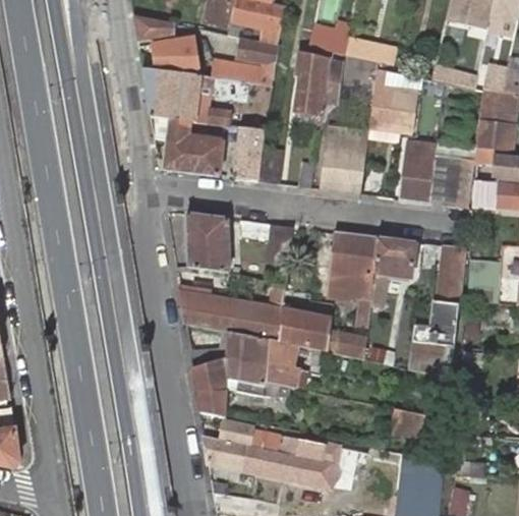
[(227,19),(231,0),(211,0),(207,14),(227,19)]
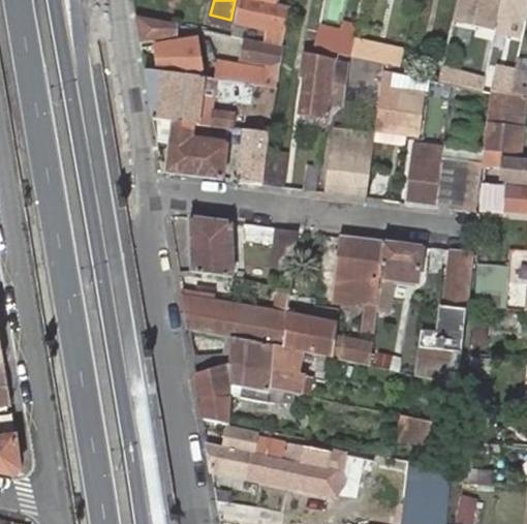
[(235,0),(230,20),(280,31),(287,0),(235,0)]
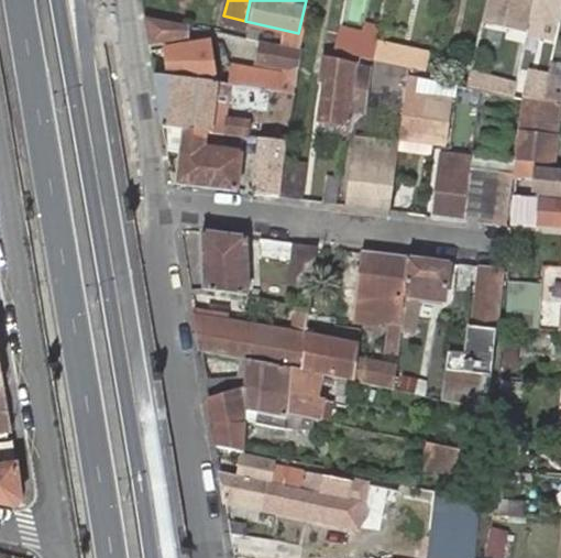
[(480,0),(477,13),(521,23),(524,14),(527,0),(480,0)]
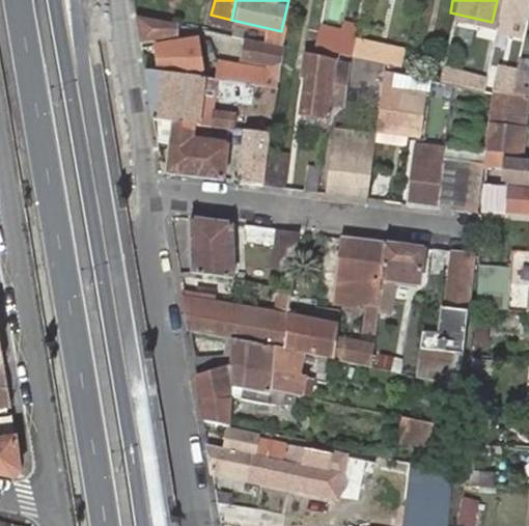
[(497,0),(494,14),(521,20),(525,0),(497,0)]
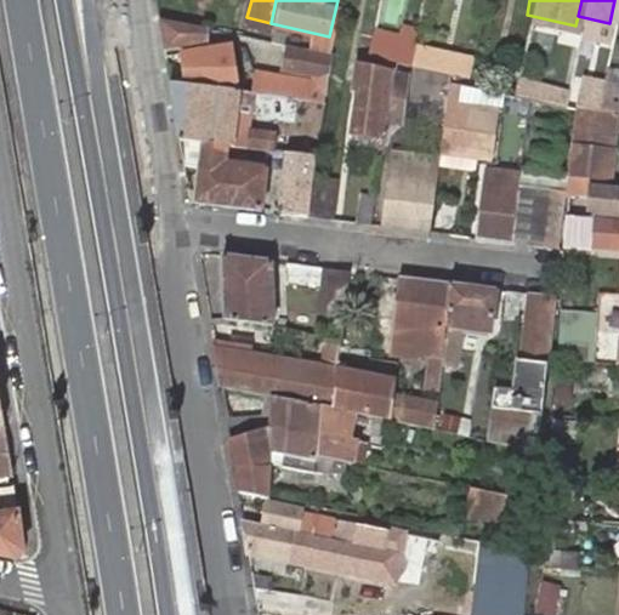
[(217,22),(159,15),(164,44),(205,38),(205,35),(219,33),(217,22)]
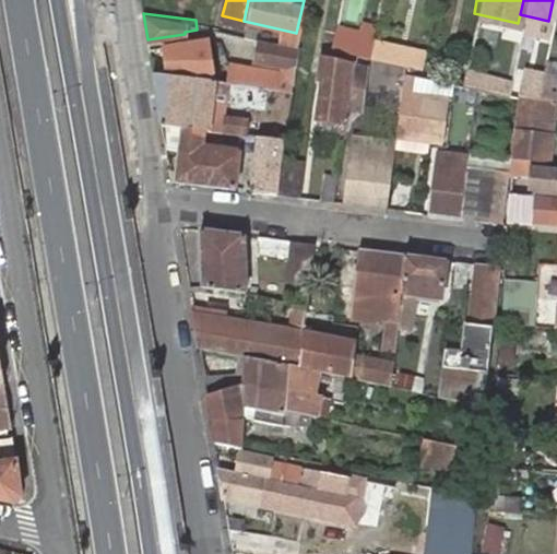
[(374,31),(332,22),(327,48),(354,54),(368,57),(372,35),(374,31)]
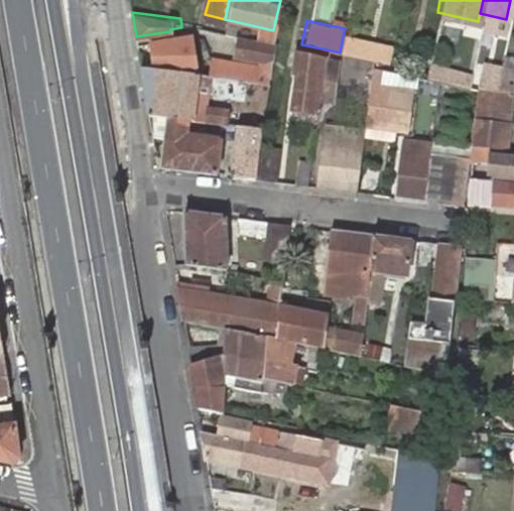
[(154,68),(270,83),(277,33),(240,29),(238,45),(266,51),(264,65),(237,59),(236,56),(208,52),(207,45),(195,46),(193,34),(150,41),(154,68)]
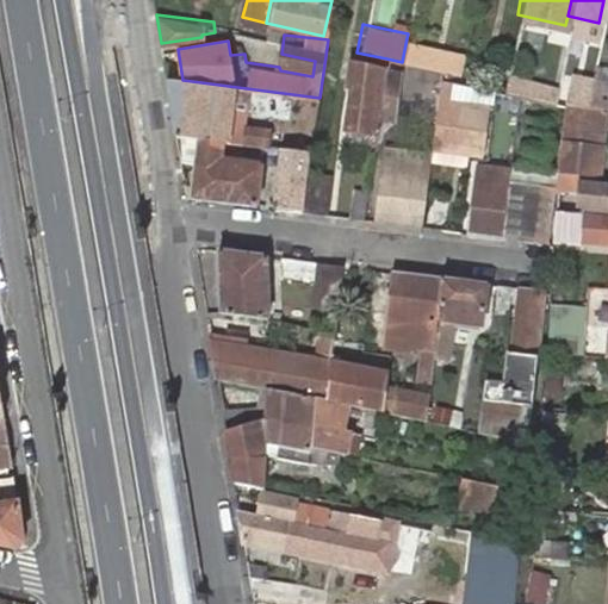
[(407,38),(402,62),(453,73),(458,50),(407,38)]
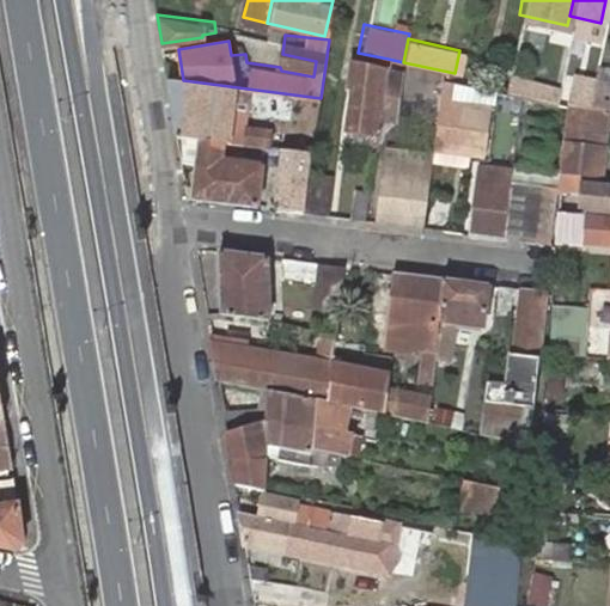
[(380,112),(388,62),(388,59),(358,53),(352,51),(348,81),(357,83),(351,122),(378,127),(380,112)]
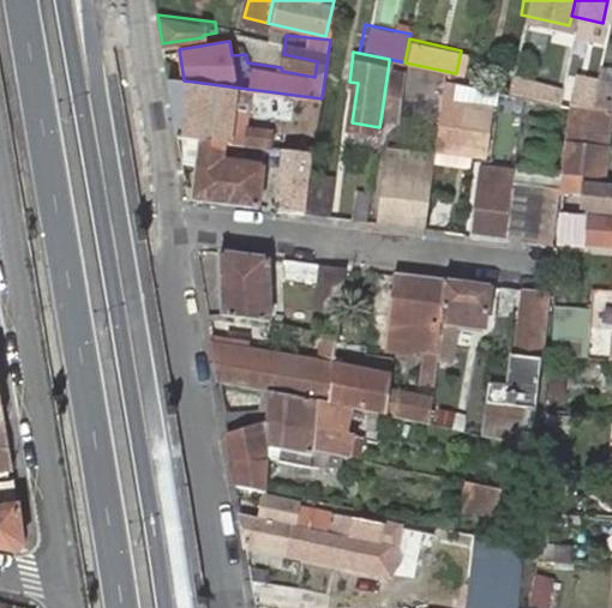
[(611,59),(595,55),(593,67),(611,71),(611,59)]
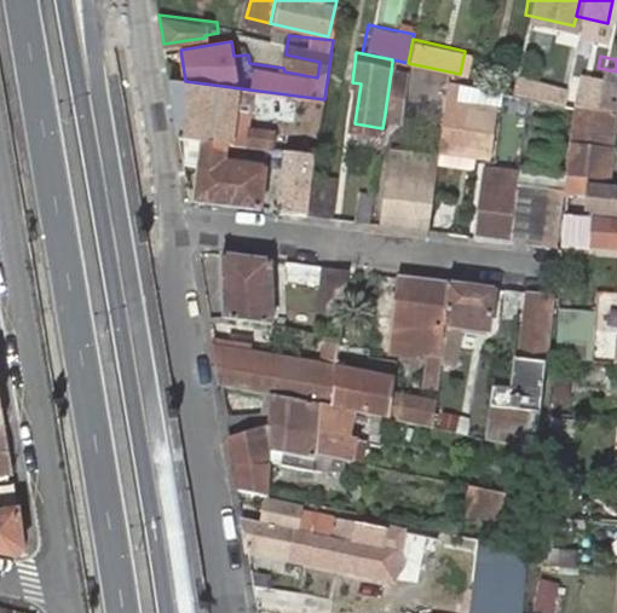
[(407,65),(392,63),(385,114),(401,116),(407,65)]
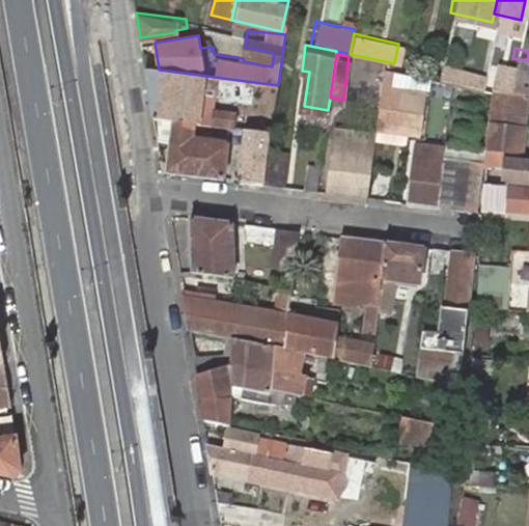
[(505,88),(510,88),(526,89),(528,77),(528,61),(512,58),(511,58),(509,68),(508,75),(505,87),(505,88)]
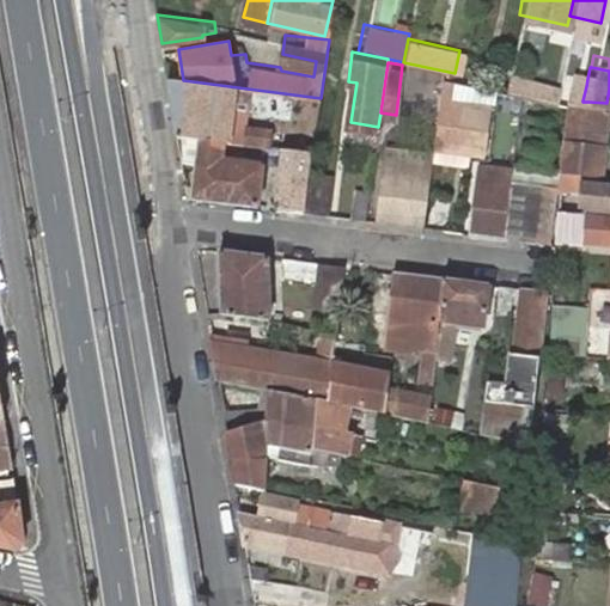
[(554,87),(506,74),(504,84),(524,90),(551,97),(554,87)]
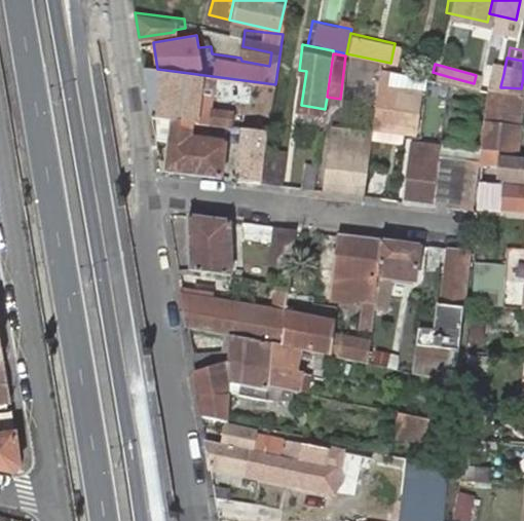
[(486,85),(500,86),(503,74),(504,68),(488,65),(486,85)]
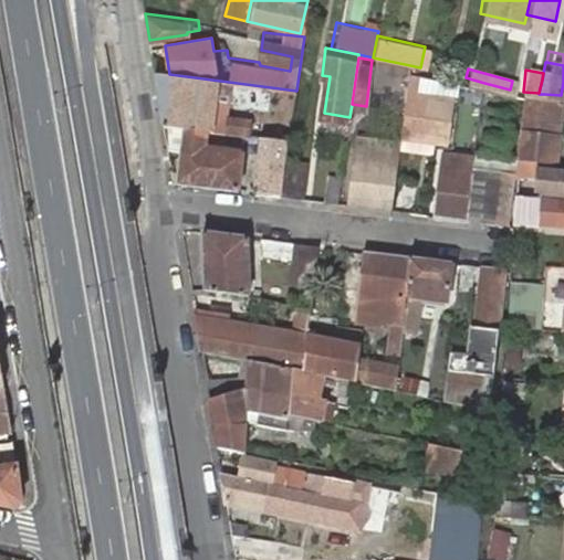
[(163,125),(185,128),(207,130),(261,138),(290,141),(296,91),(169,74),(154,73),(163,125)]
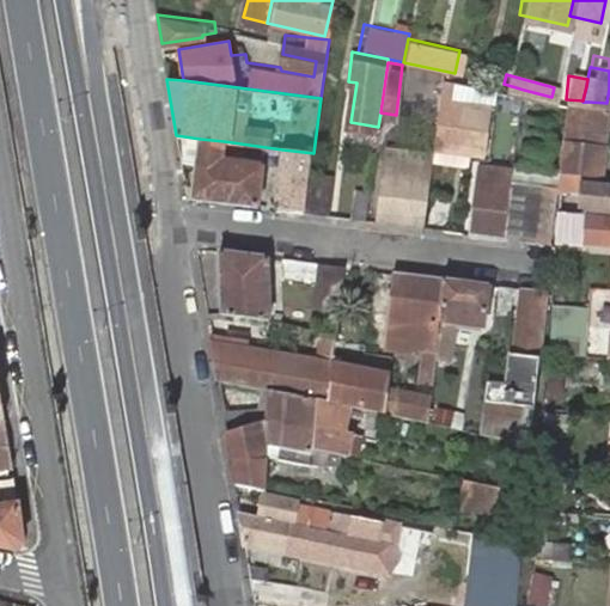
[(443,89),(434,148),(483,153),(486,130),(493,86),(453,80),(452,90),(443,89)]
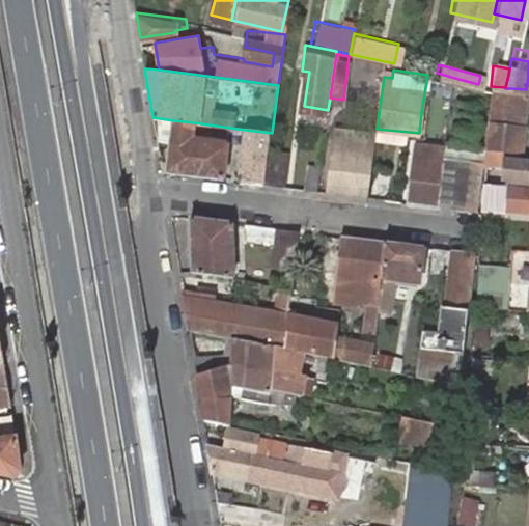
[(379,107),(382,74),(361,72),(358,105),(379,107)]
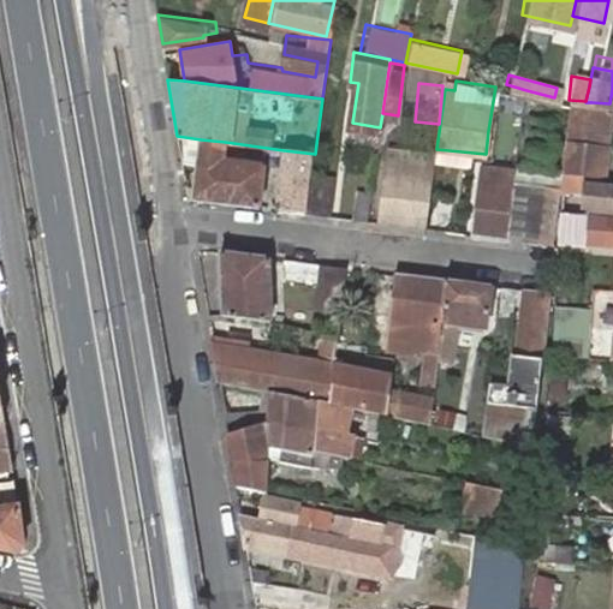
[(523,120),(525,101),(495,99),(492,117),(523,120)]
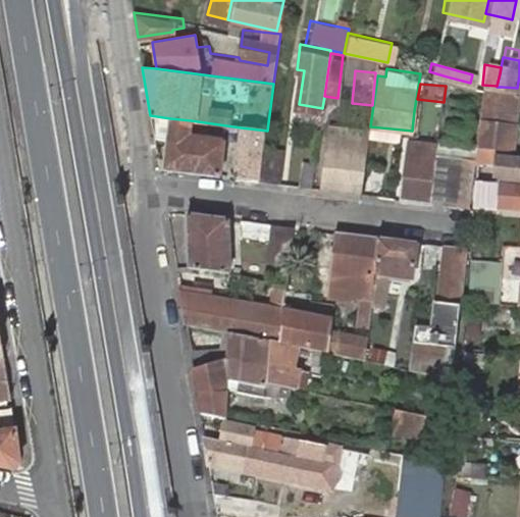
[(481,114),(499,116),(502,87),(497,87),(484,86),(481,114)]
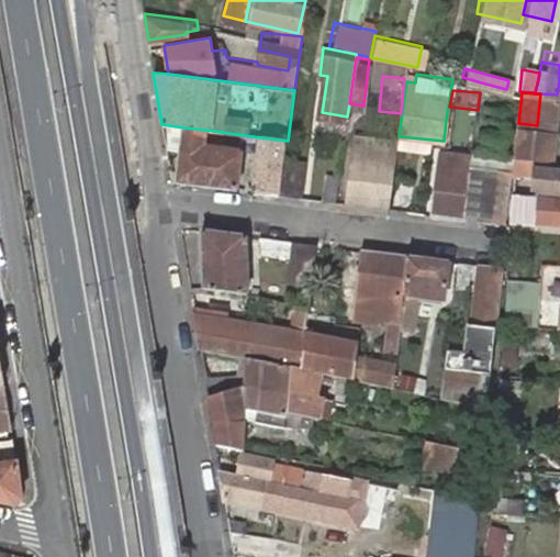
[(502,149),(508,96),(482,93),(476,146),(502,149)]
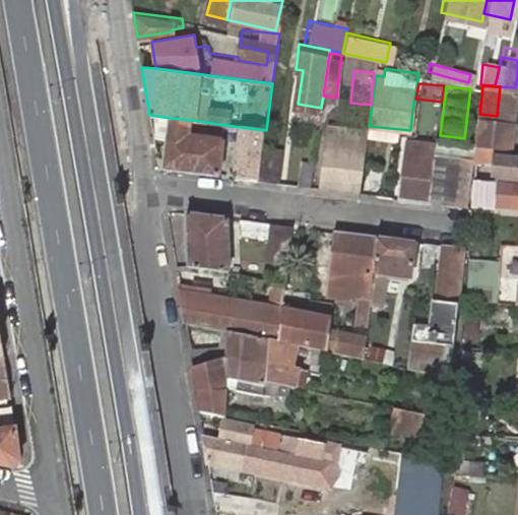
[(479,114),(477,114),(474,144),(511,147),(514,117),(497,116),(479,114)]
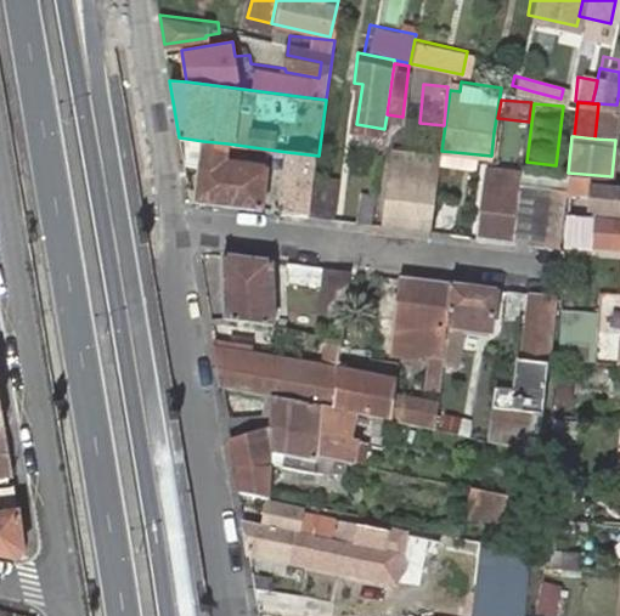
[(203,141),(196,201),(261,209),(268,170),(225,164),(227,143),(203,141)]
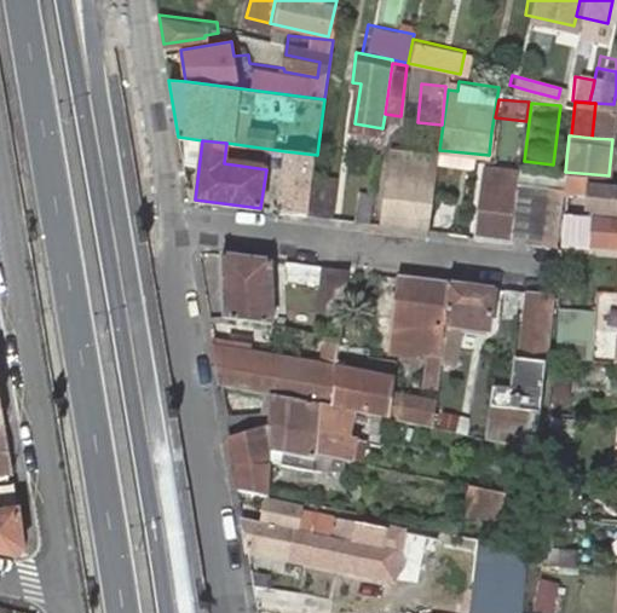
[(317,155),(286,151),(277,210),(309,214),(315,173),(317,155)]
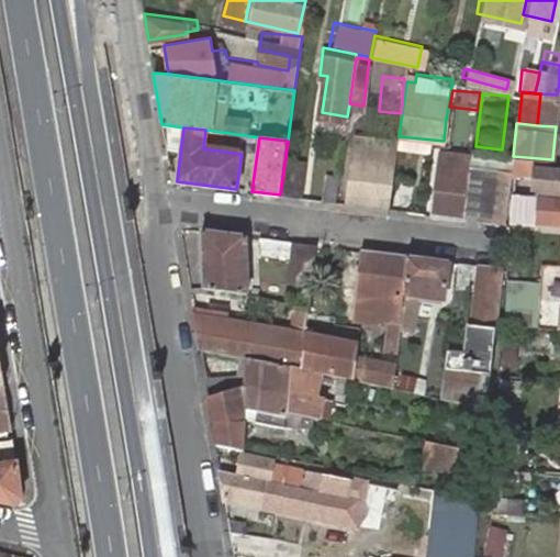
[(353,143),(345,204),(389,210),(398,148),(353,143)]
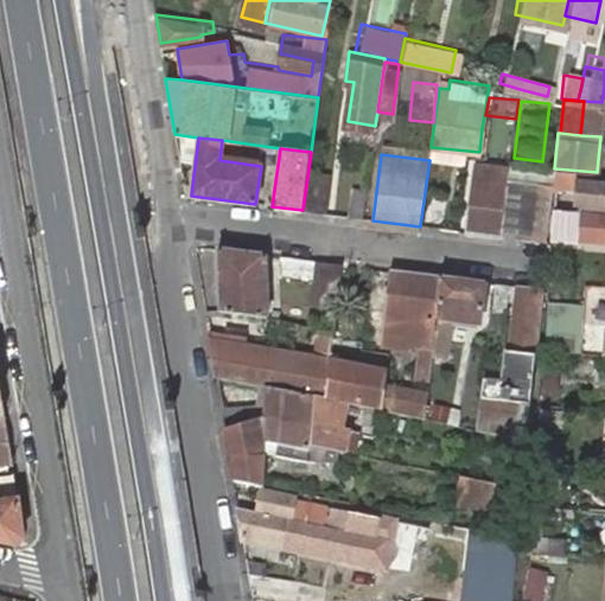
[(502,236),(508,184),(510,170),(478,166),(469,232),(502,236)]
